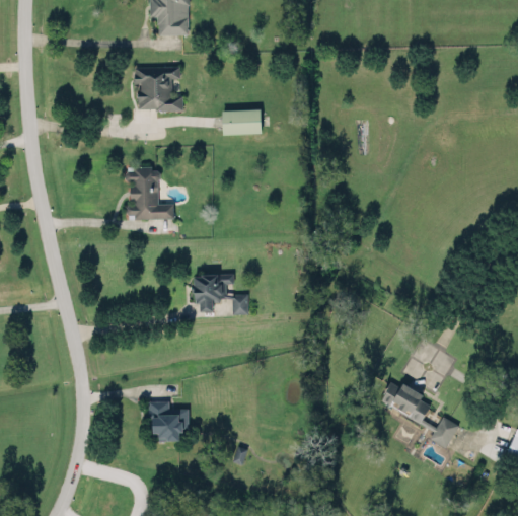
[(148,0),(148,16),(156,16),(156,35),(187,34),(185,0),(148,0)]
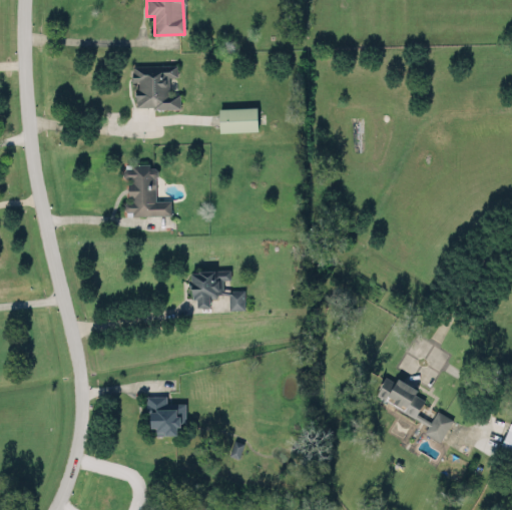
[(136,110),(180,109),(179,94),(170,95),(169,78),(177,78),(177,66),(132,67),(132,83),(136,83),(136,110)]
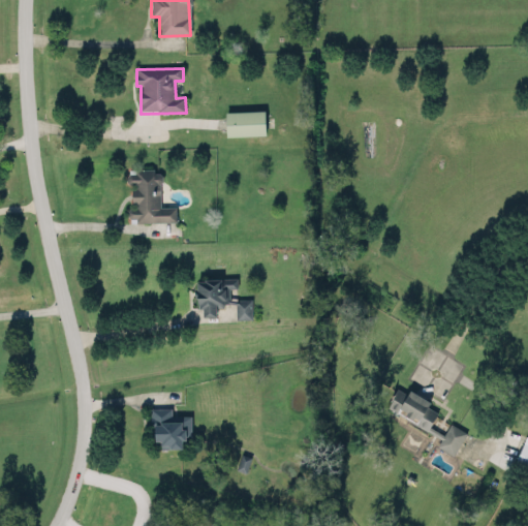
[(225,113),(226,137),(266,136),(265,112),(225,113)]
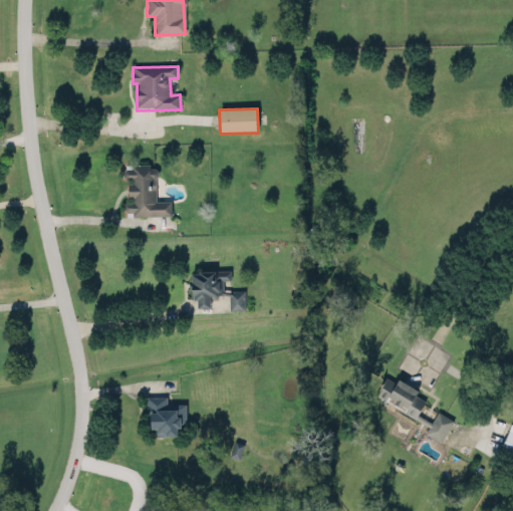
[(134,218),(134,214),(127,214),(124,211),(124,207),(127,203),(133,203),(133,200),(130,200),(130,184),(133,184),(133,181),(127,181),(124,178),(123,173),(126,170),(133,170),(133,166),(151,166),(151,170),(156,170),(159,172),(159,177),(156,180),(157,203),(172,202),(173,217),(134,218)]
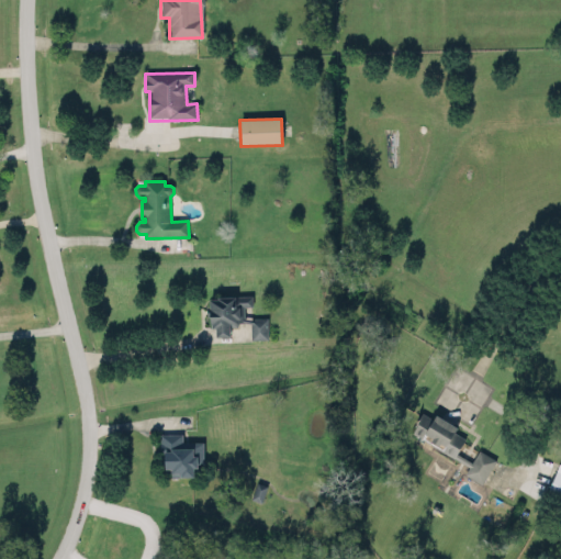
[(211,326),(211,301),(219,301),(219,299),(236,298),(235,298),(253,297),(254,308),(245,309),(245,320),(253,321),(254,320),(268,320),(269,341),(251,342),(251,325),(245,323),(239,324),(239,328),(232,328),(232,338),(217,338),(216,330),(213,330),(213,326),(211,326)]
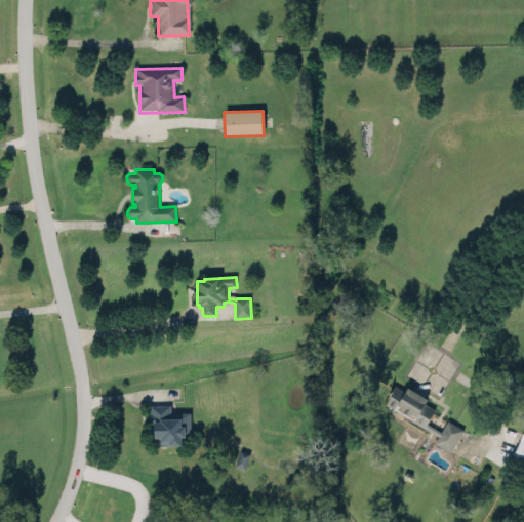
[(464,430),(447,422),(441,432),(427,425),(435,410),(425,405),(428,399),(407,389),(405,392),(395,387),(385,406),(439,435),(434,445),(451,453),(464,430)]
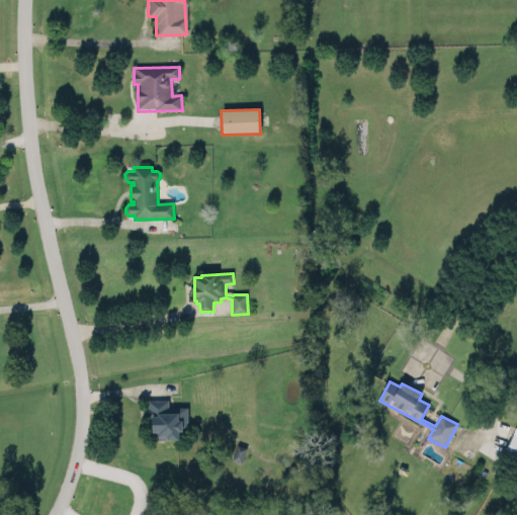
[(159,440),(180,440),(180,427),(187,427),(187,409),(169,409),(169,401),(150,401),(151,433),(159,433),(159,440)]
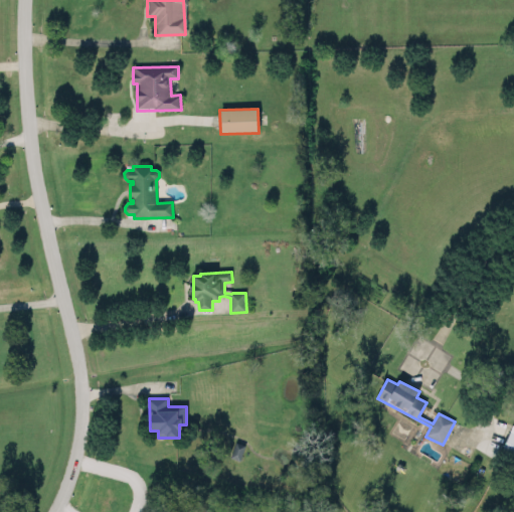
[(513,425),(512,425),(502,451),(513,455),(513,425)]
